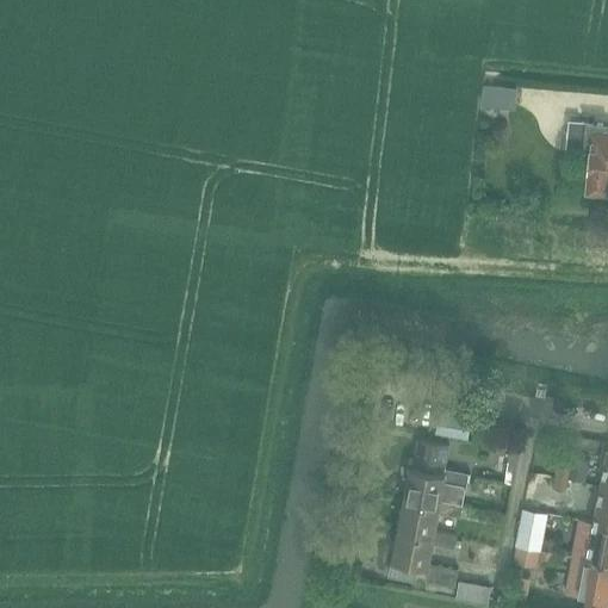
[(513,106),(514,90),(485,87),(484,104),(513,106)]
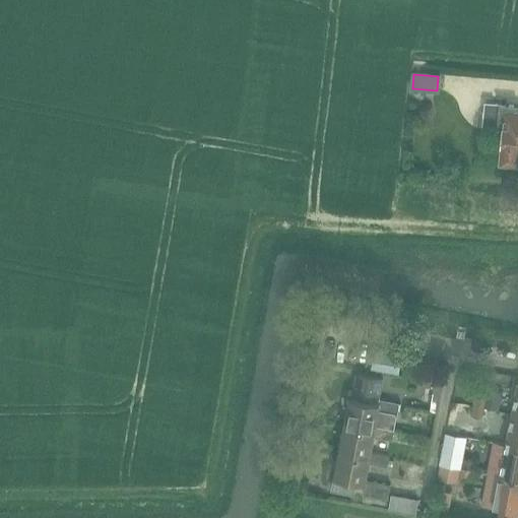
[(517,112),(517,113),(517,107),(484,104),(483,126),(503,127),(500,162),(517,163),(517,112)]
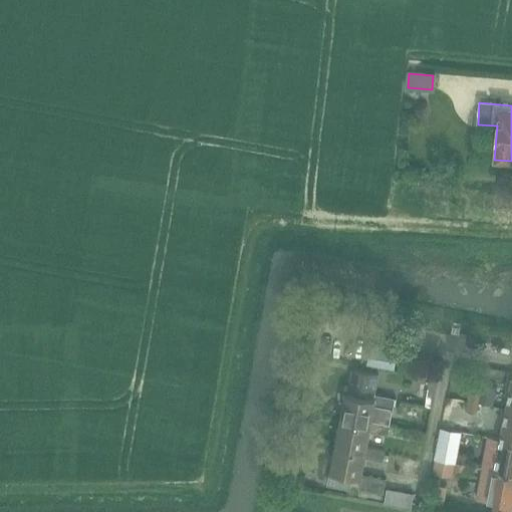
[(365,363),(365,366),(375,368),(378,368),(382,351),(382,349),(371,347),(368,346),(365,363)]
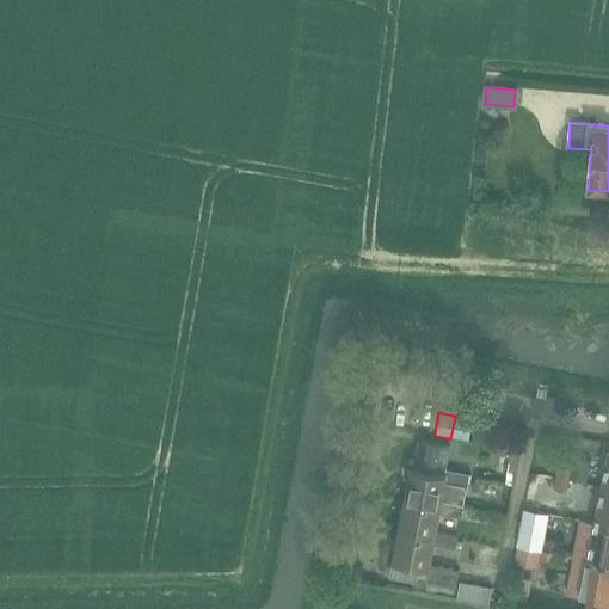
[(410,468),(404,499),(441,505),(441,503),(462,506),(468,475),(443,471),(448,446),(418,441),(412,468),(410,468)]
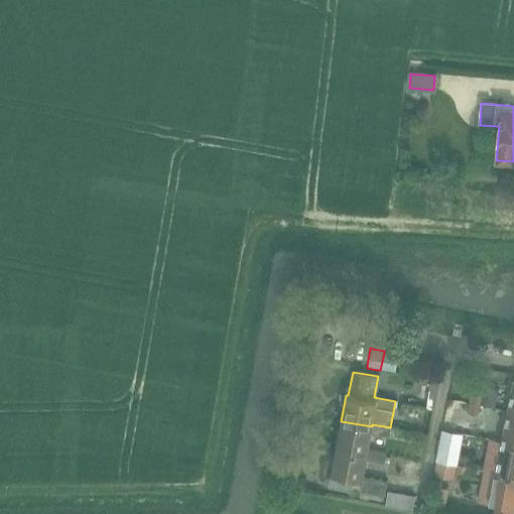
[(467,406),(466,414),(467,414),(478,416),(478,415),(480,407),(480,406),(495,409),(499,390),(482,387),(481,395),(470,393),(468,404),(468,405),(467,406)]
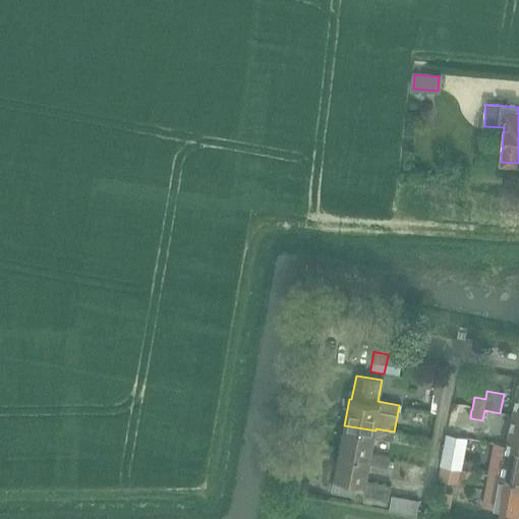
[(518,414),(512,414),(506,445),(518,447),(518,414)]
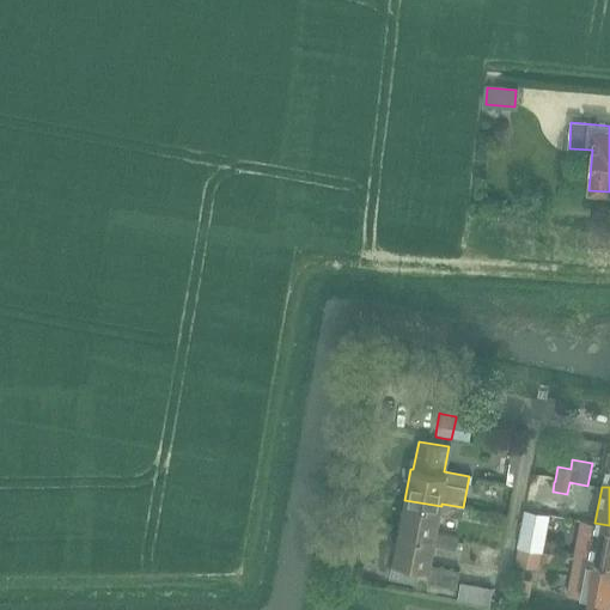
[(404,500),(398,531),(435,537),(435,534),(439,516),(461,519),(463,507),(441,504),(441,506),(404,500)]
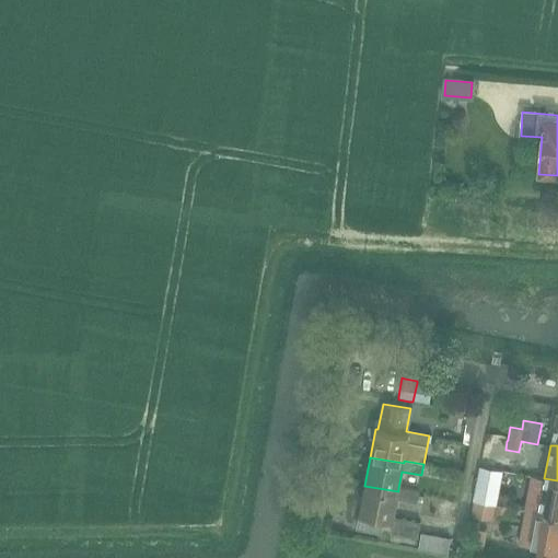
[(557,480),(544,478),(537,514),(557,518),(557,480)]
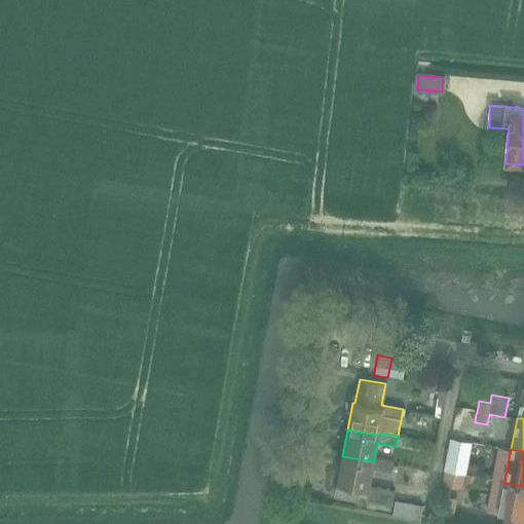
[(394,462),(389,461),(374,458),(374,461),(342,456),(335,496),(357,500),(359,488),(368,490),(366,501),(391,507),(394,491),(369,486),(373,470),(391,473),(394,462)]
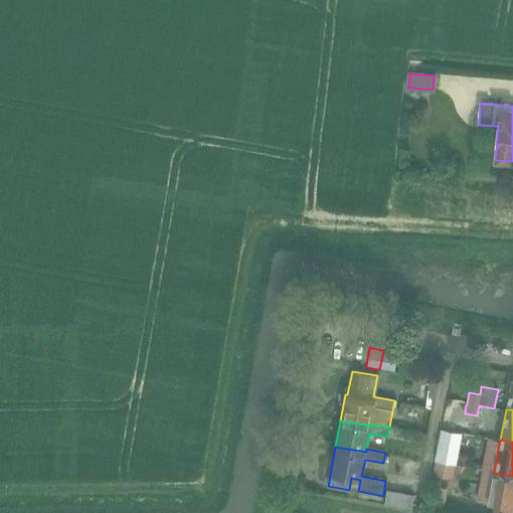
[(435,457),(434,461),(451,465),(455,466),(469,468),(471,458),(458,455),(436,451),(436,452),(435,457)]
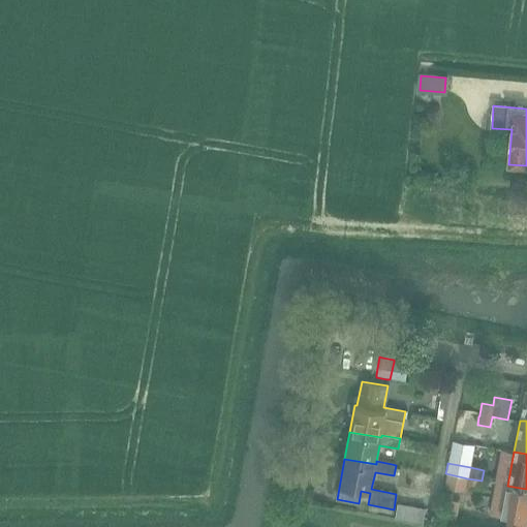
[(443,486),(442,490),(458,493),(464,494),(465,489),(467,478),(463,477),(445,473),(443,486)]
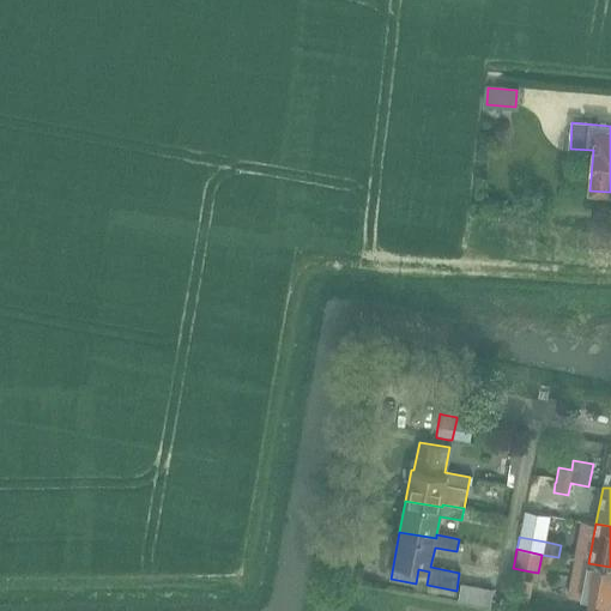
[(542,555),(539,567),(556,569),(558,557),(542,555)]
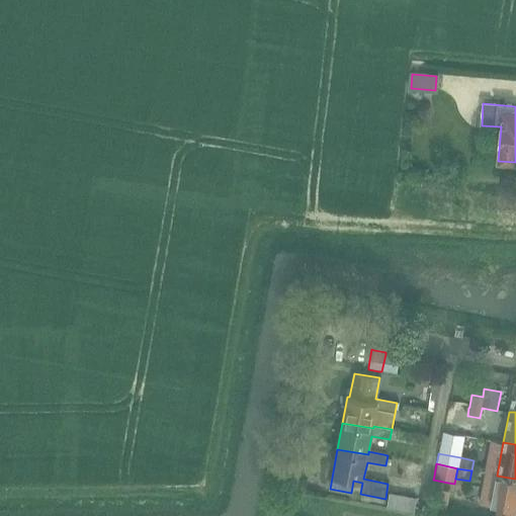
[(515,512),(515,511),(515,479),(497,476),(487,474),(482,506),(497,509),(496,515),(514,515),(515,512)]
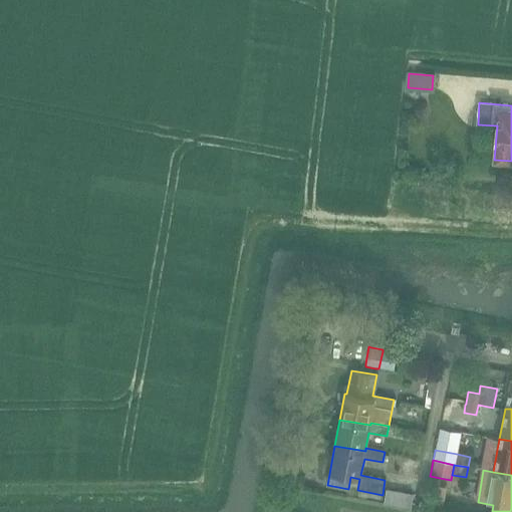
[(397,492),(395,507),(409,509),(412,497),(412,495),(397,492)]
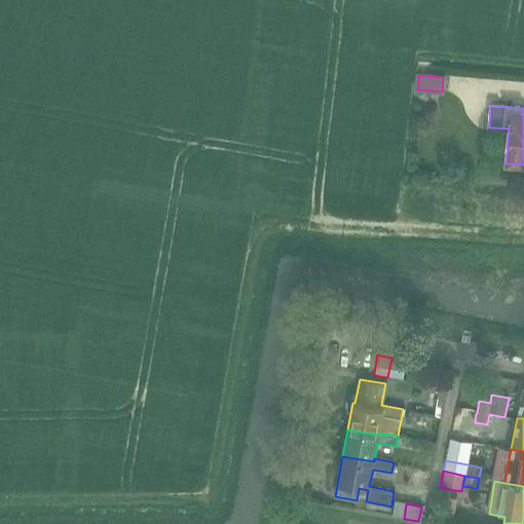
All buildings are outlined.
